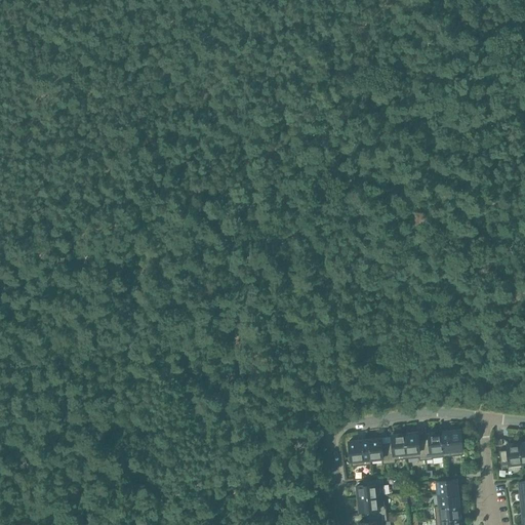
[(444,456),(463,455),(460,430),(442,432),(444,456)]
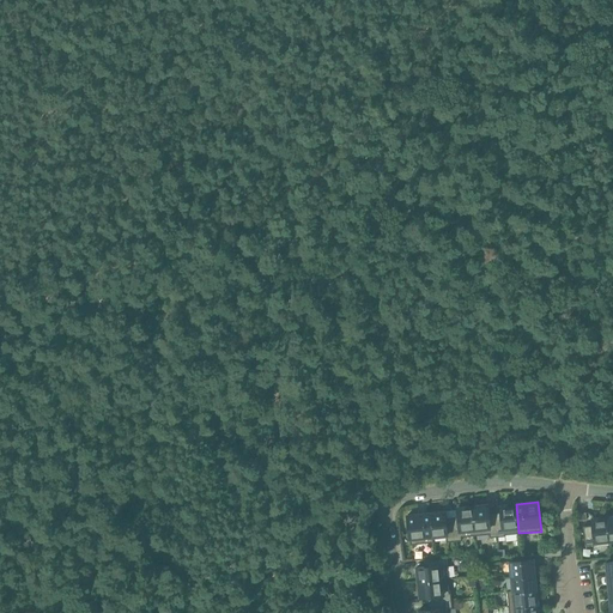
[(489,514),(487,504),(473,505),(475,535),(490,534),(490,538),(497,536),(496,513),(489,514)]
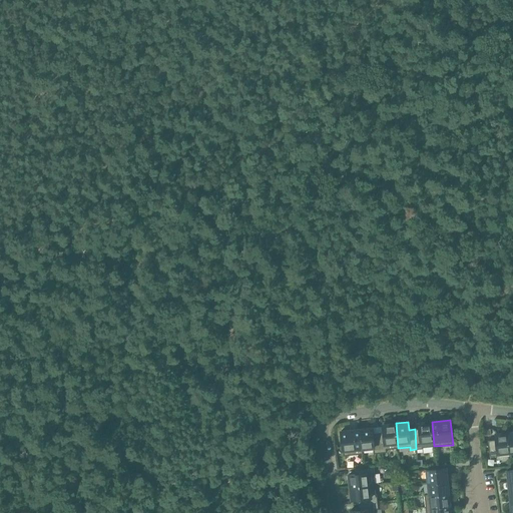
[(432,422),(419,423),(420,429),(415,429),(416,449),(423,449),(423,448),(434,446),(432,422)]
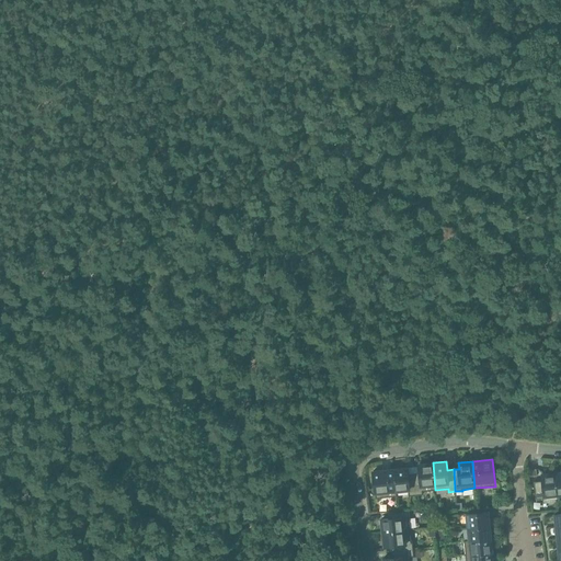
[(433,462),(419,465),(420,473),(414,473),(416,495),(423,494),(423,491),(435,490),(433,462)]
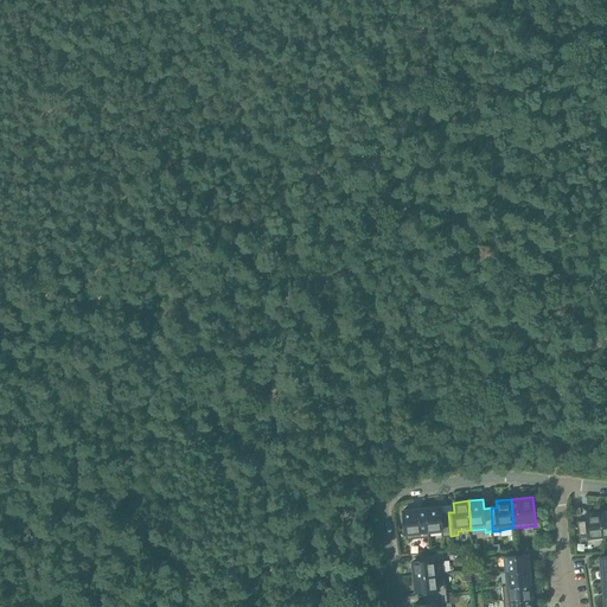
[(441,513),(440,506),(426,508),(429,537),(429,531),(442,530),(442,537),(451,536),(448,512),(441,513)]
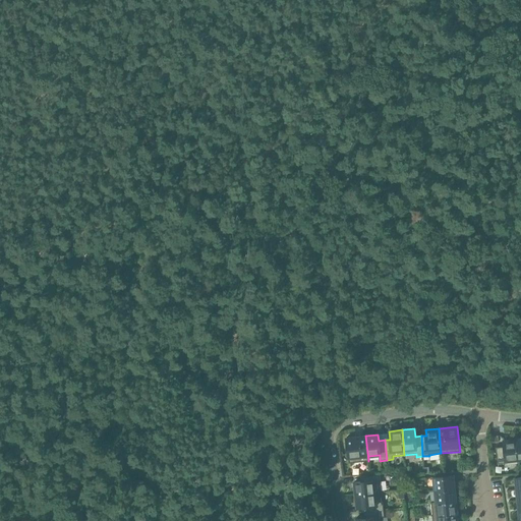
[(349,463),(368,461),(365,436),(347,438),(349,463)]
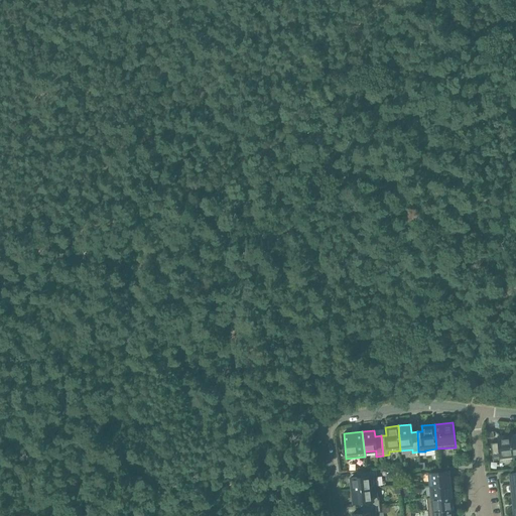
[(502,459),(502,457),(513,455),(511,435),(499,436),(500,442),(492,443),(493,460),(502,459)]
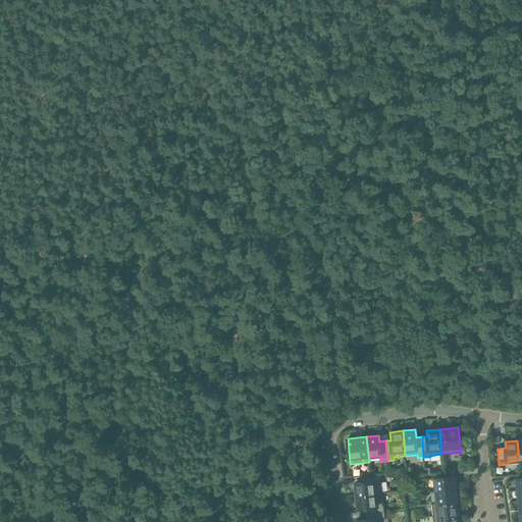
[(355,477),(357,496),(381,492),(379,474),(355,477)]
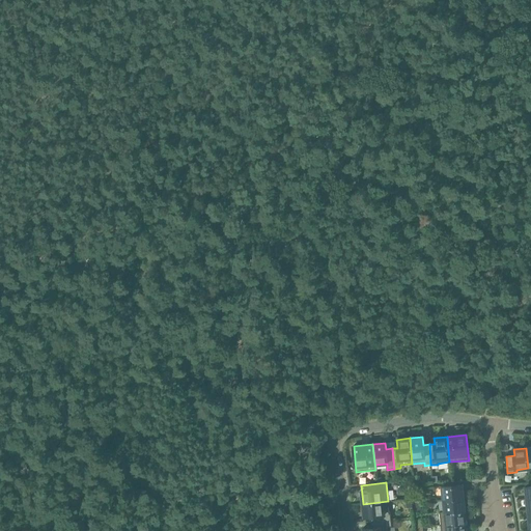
[(463,484),(442,486),(443,500),(464,498),(463,484)]
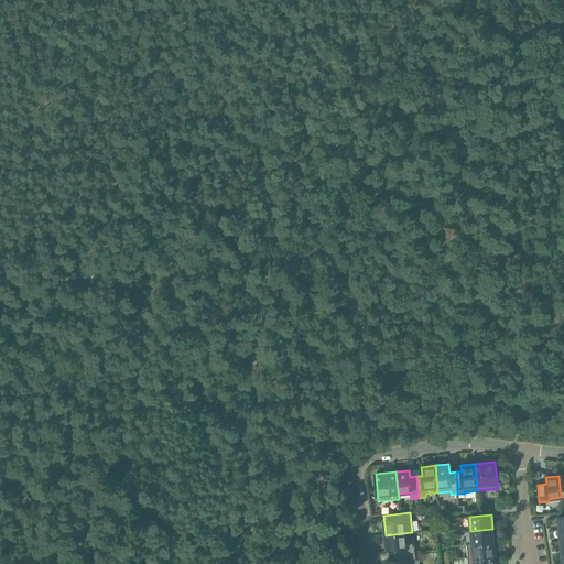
[(467,543),(467,544),(494,542),(492,529),(470,531),(473,543),(467,543)]
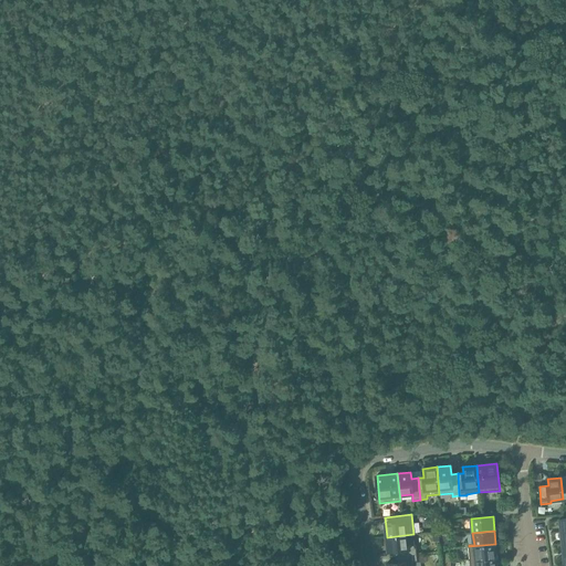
[(388,551),(395,551),(395,556),(417,554),(417,547),(416,547),(413,534),(387,537),(388,551)]
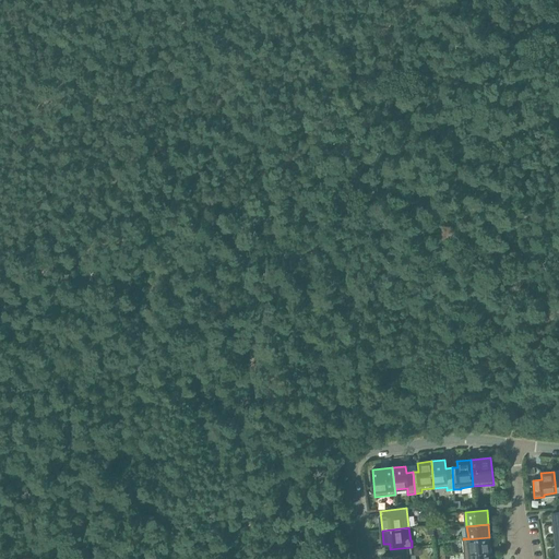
[(464,552),(491,549),(491,542),(490,542),(489,537),(468,539),(463,539),(464,552)]
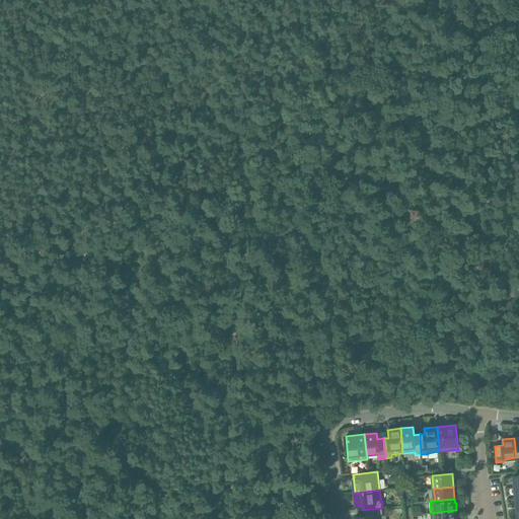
[(363,516),(355,516),(355,518),(380,518),(380,515),(383,514),(382,508),(362,510),(363,516)]
